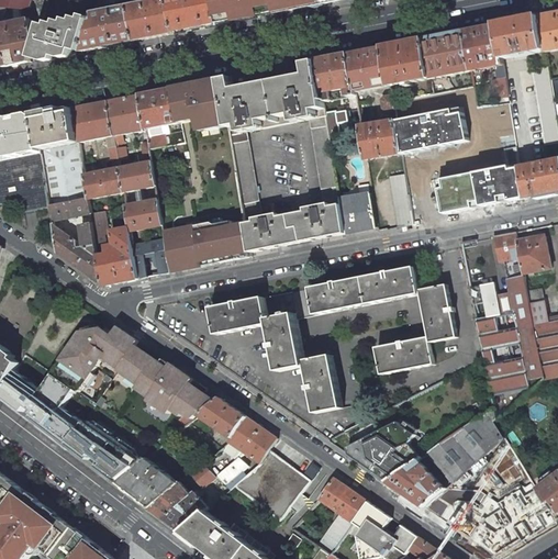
[(173,31),(166,0),(142,0),(125,3),(132,38),(173,31)]
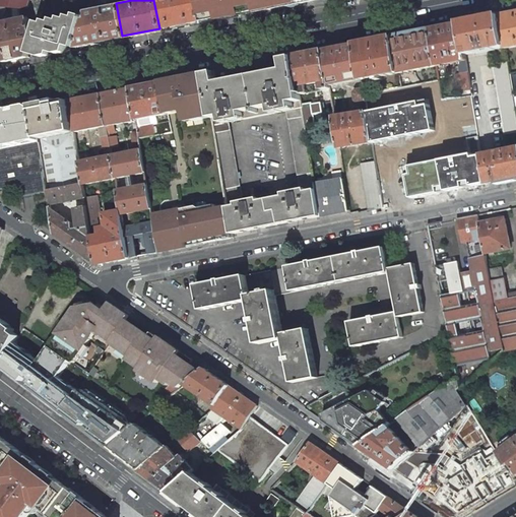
[(153,0),(159,28),(200,20),(196,0),(153,0)]
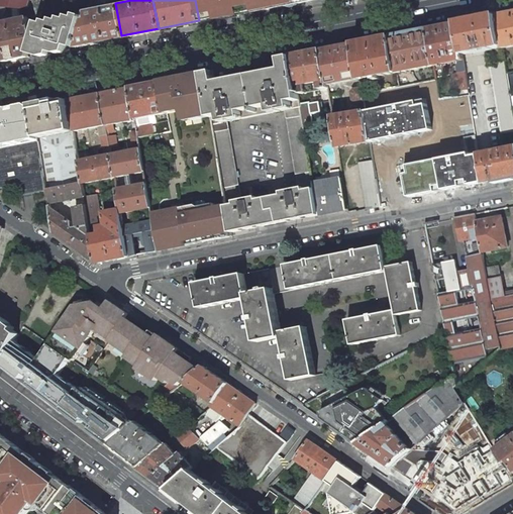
[(195,0),(199,20),(252,9),(250,0),(195,0)]
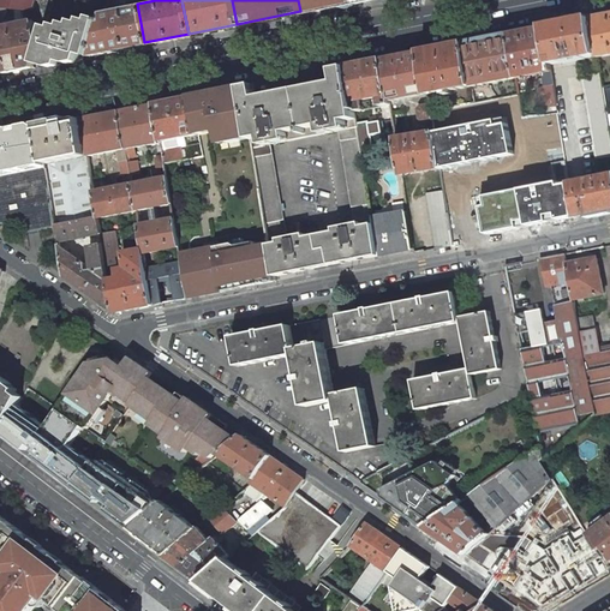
[(298,0),(300,11),(356,0),(298,0)]
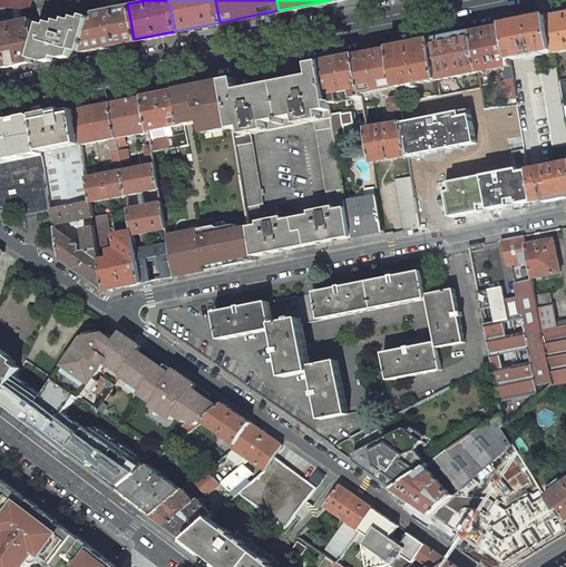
[(80,50),(134,39),(127,3),(93,10),(90,15),(80,50)]
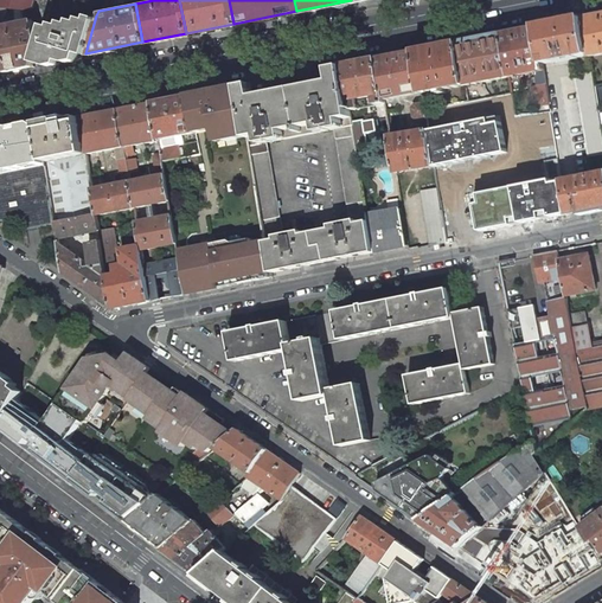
[(8,23),(0,24),(0,69),(24,65),(29,64),(31,56),(36,40),(33,31),(30,18),(19,20),(20,6),(11,5),(8,23)]
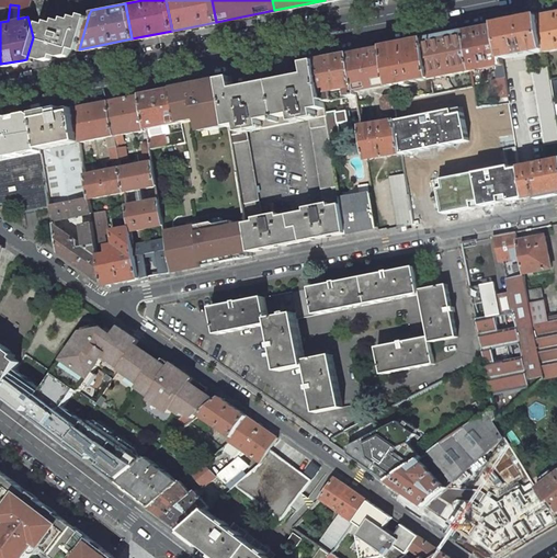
[(556,9),(537,13),(543,47),(543,49),(556,45),(556,9)]
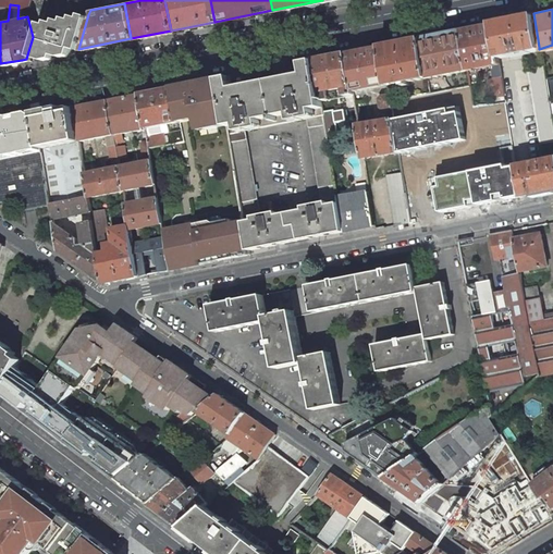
[(71,17),(63,16),(62,20),(54,17),(52,25),(46,23),(37,21),(33,37),(28,51),(36,53),(44,56),(45,56),(53,53),(54,50),(61,52),(70,50),(71,47),(78,49),(88,14),(81,12),(80,16),(72,14),(71,17)]
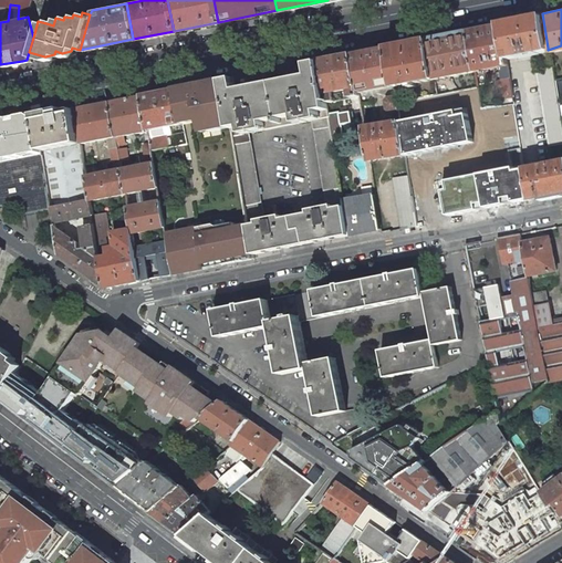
[(542,13),(498,22),(503,56),(548,48),(542,13)]
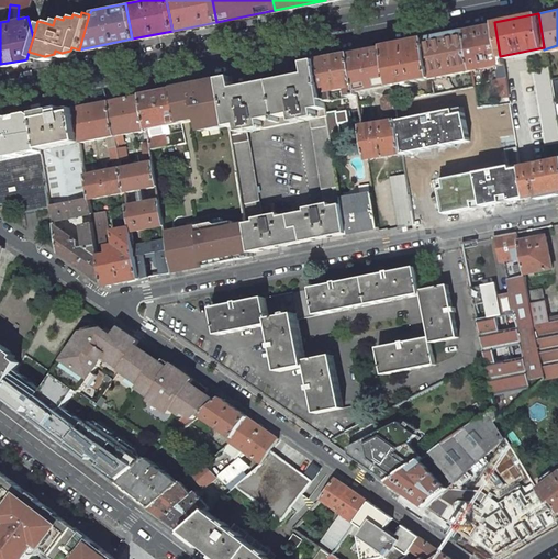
[(494,22),(462,29),(469,68),(491,64),(501,62),(500,56),(494,22)]
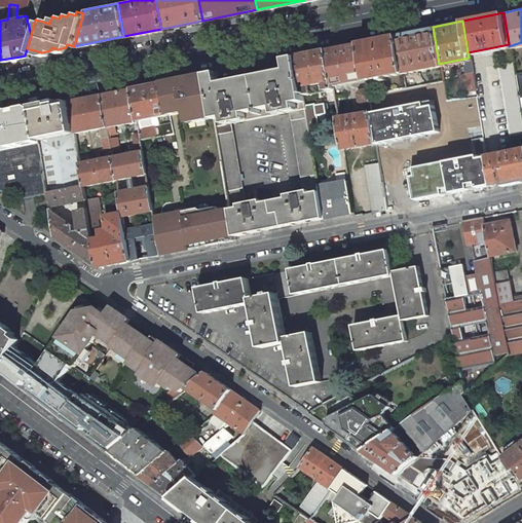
[(433,27),(394,34),(400,71),(439,64),(433,27)]
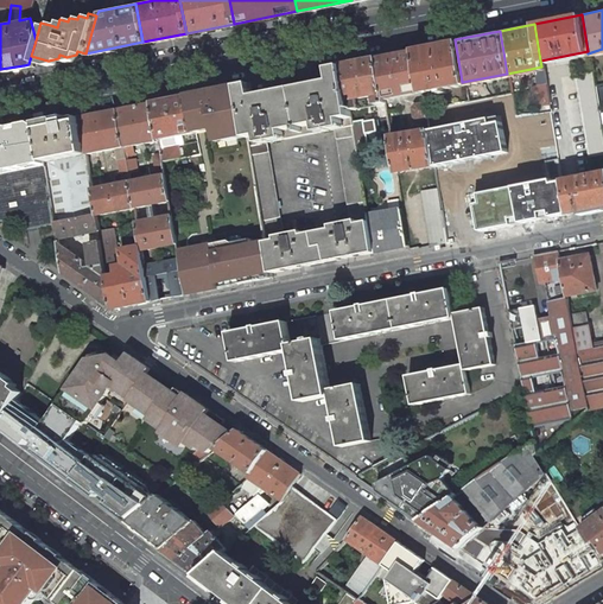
[(455,39),(412,48),(419,89),(462,82),(455,39)]
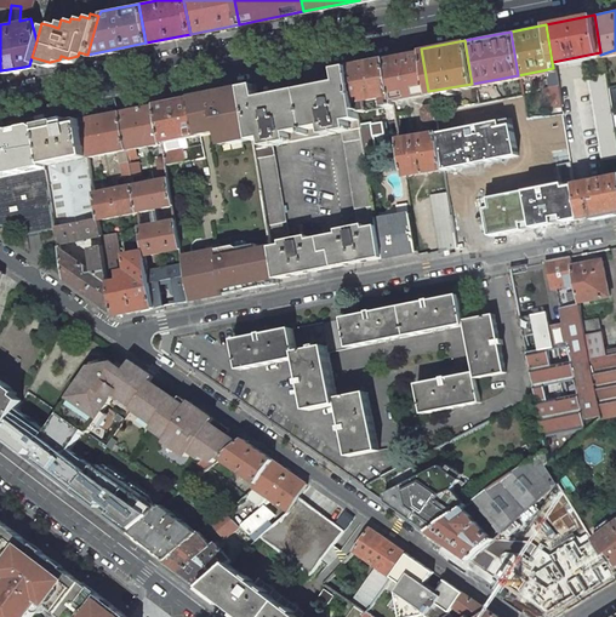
[(421,49),(382,57),(388,100),(428,91),(421,49)]
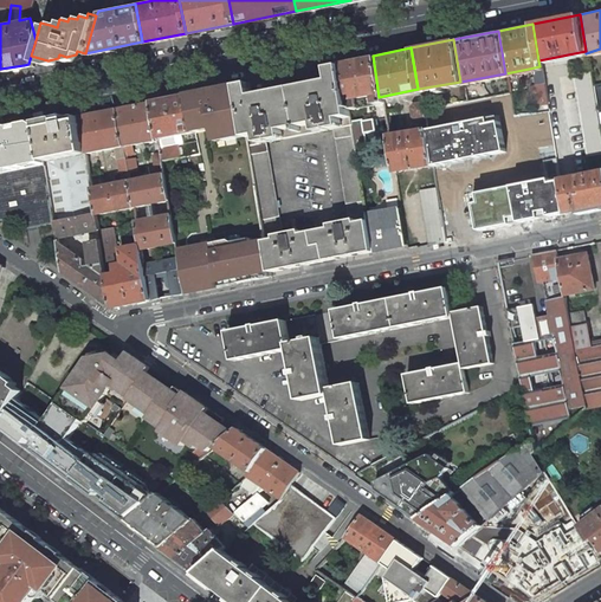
[(373,56),(337,63),(346,107),(380,99),(379,97),(373,56)]
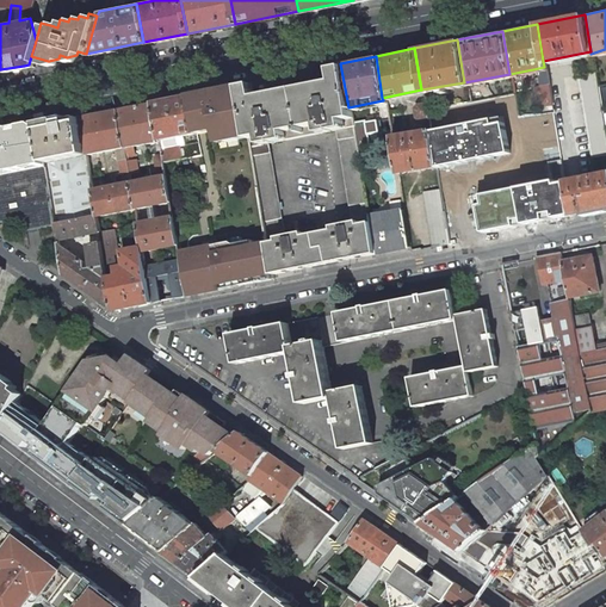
[(249,81),(237,84),(242,115),(246,134),(247,144),(265,141),(334,127),(351,123),(350,121),(348,107),(340,63),(328,66),(331,78),(252,94),(249,81)]
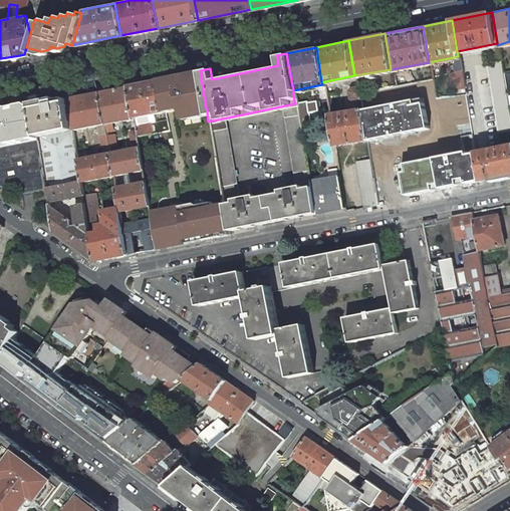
[(458,56),(449,58),(451,69),(454,86),(462,85),(458,56)]
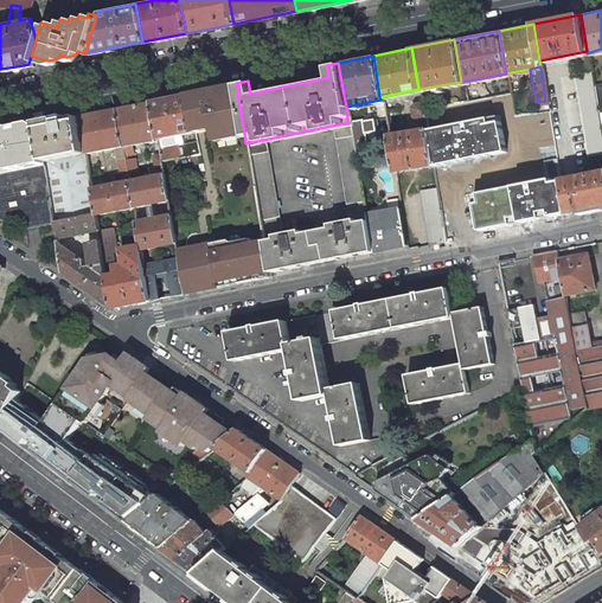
[(601,149),(589,68),(571,71),(584,154),(601,151),(601,149)]
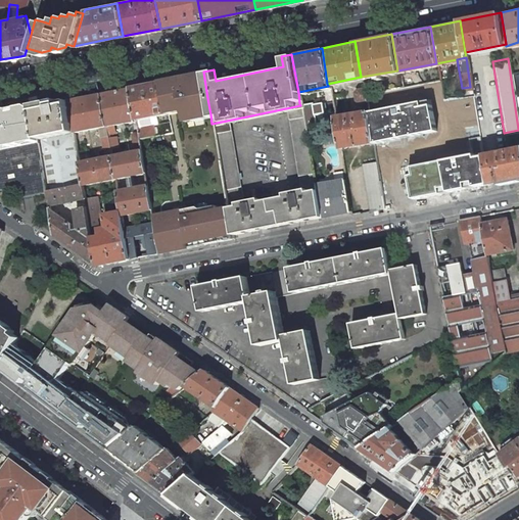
[(172,110),(180,108),(181,116),(188,114),(189,119),(210,114),(207,98),(203,72),(173,78),(174,83),(159,86),(163,111),(172,110)]
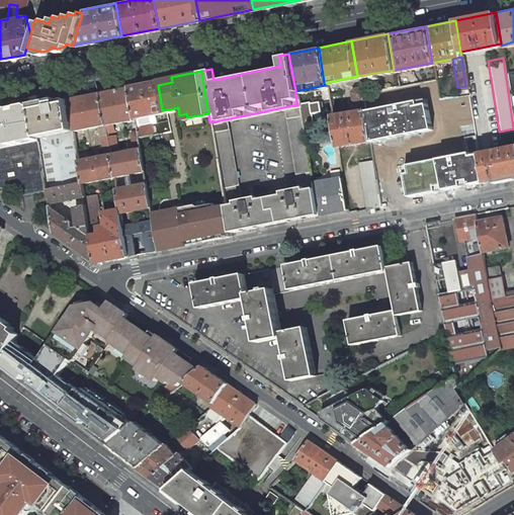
[(158,85),(172,82),(171,77),(157,79),(158,85)]
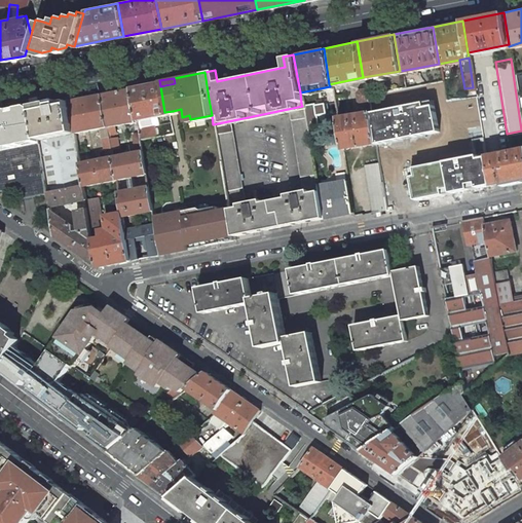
[(159,80),(129,86),(135,118),(150,115),(164,112),(160,86),(159,80)]
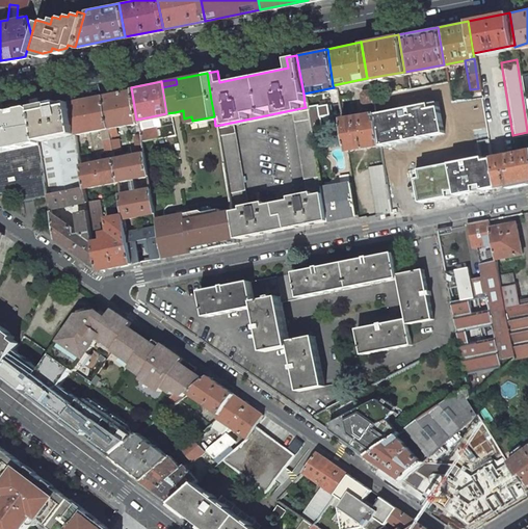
[(131,87),(100,94),(106,126),(136,121),(136,120),(131,87)]
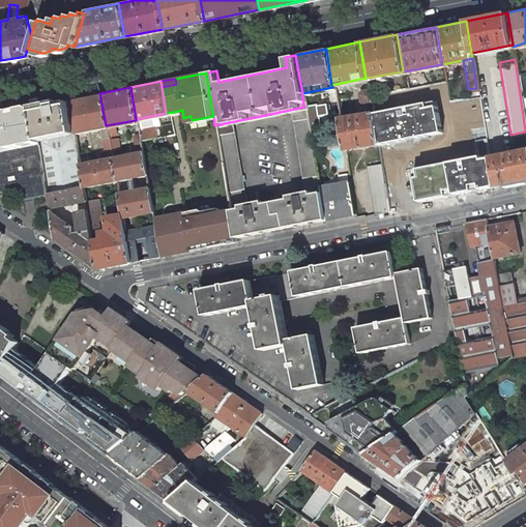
[(367,87),(359,88),(357,91),(358,99),(361,101),(369,100),(368,93),(367,87)]
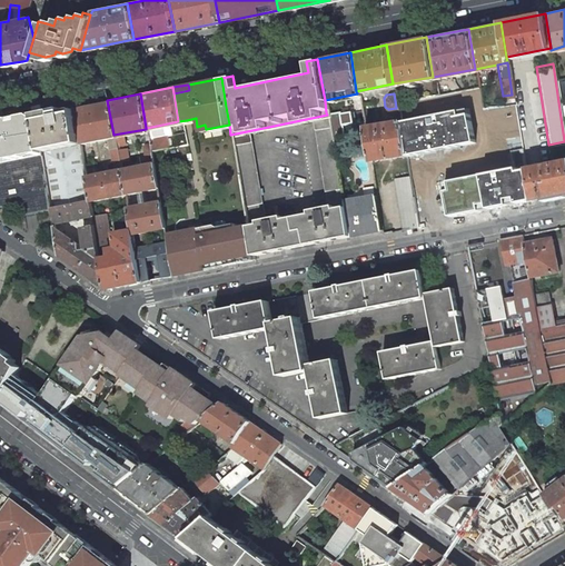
[(107,100),(71,107),(77,141),(114,135),(107,100)]
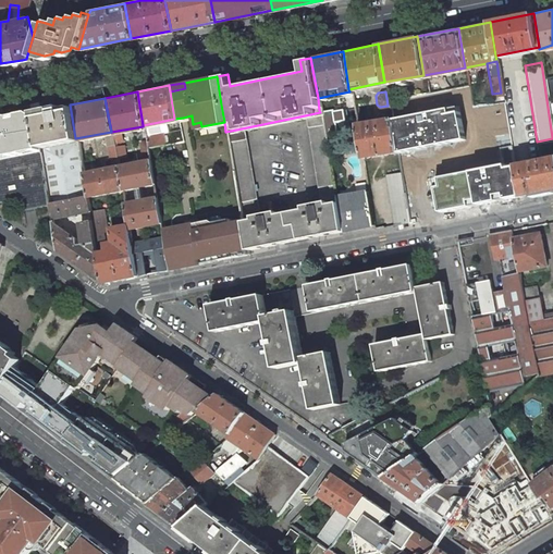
[(70,105),(34,112),(38,146),(75,138),(70,105)]
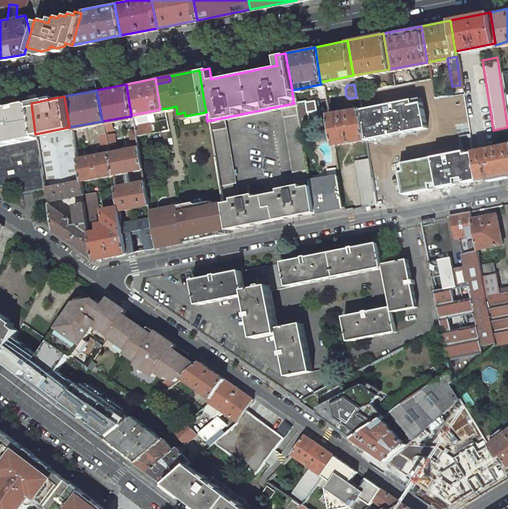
[(417,96),(358,107),(363,138),(423,126),(417,96)]
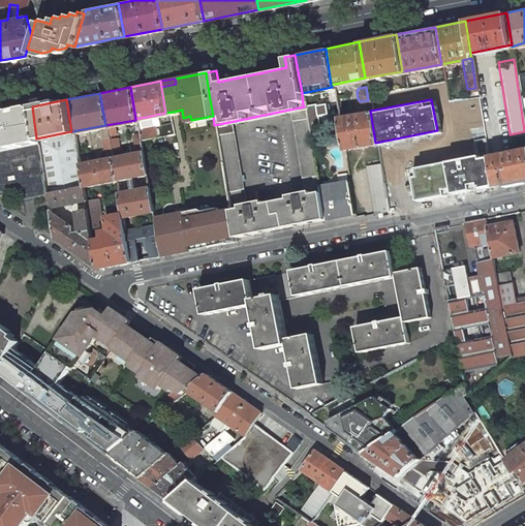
[(313,102),(303,104),(304,106),(307,126),(317,124),(313,102)]
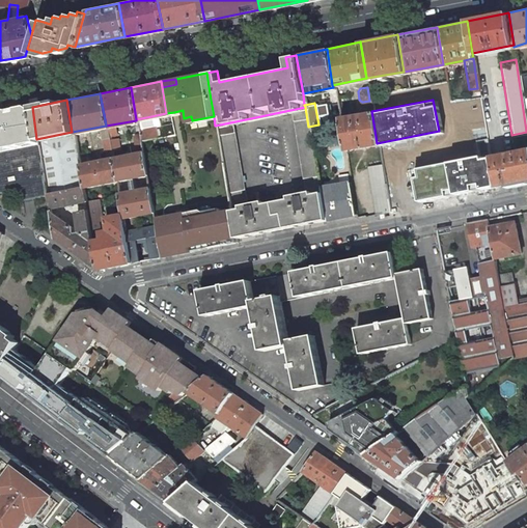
[(0,147),(37,141),(36,139),(32,107),(0,113),(0,147)]
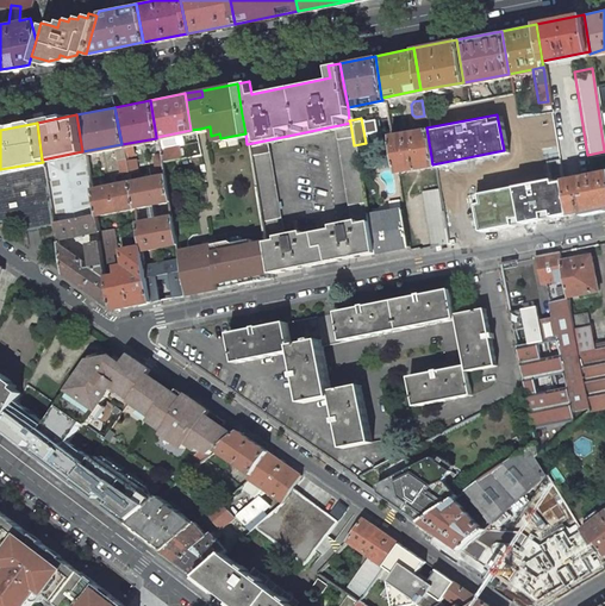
[(350,123),(334,126),(348,219),(355,218),(355,222),(366,219),(365,213),(363,206),(354,145),(350,123)]
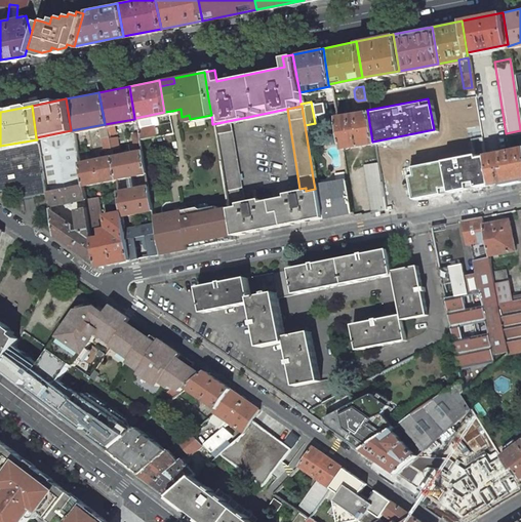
[(367,110),(333,115),(338,142),(338,146),(372,142),(367,110)]
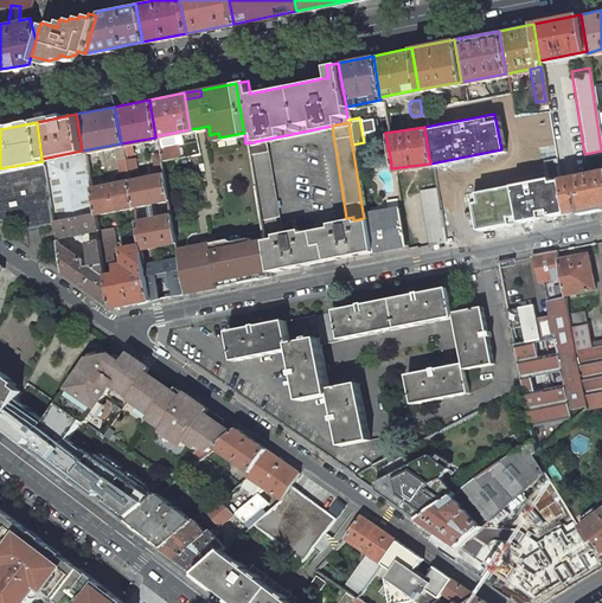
[(173,133),(155,136),(155,138),(158,149),(159,158),(177,154),(173,133)]
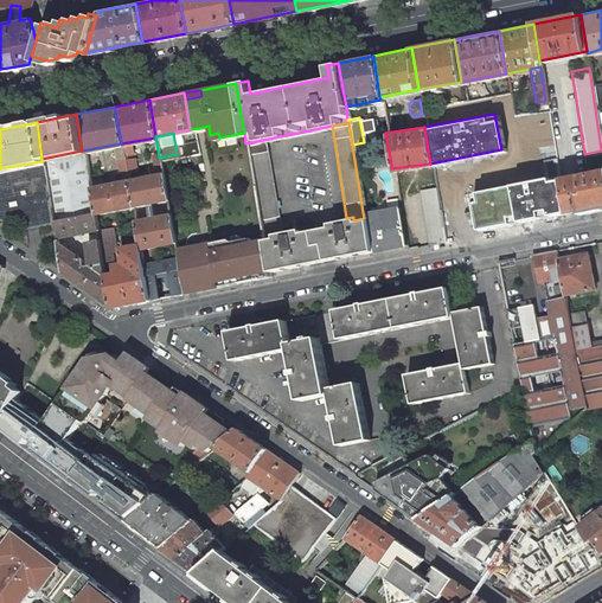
[(263,140),(245,143),(250,171),(253,184),(260,225),(262,238),(271,236),(271,233),(279,231),(263,140)]
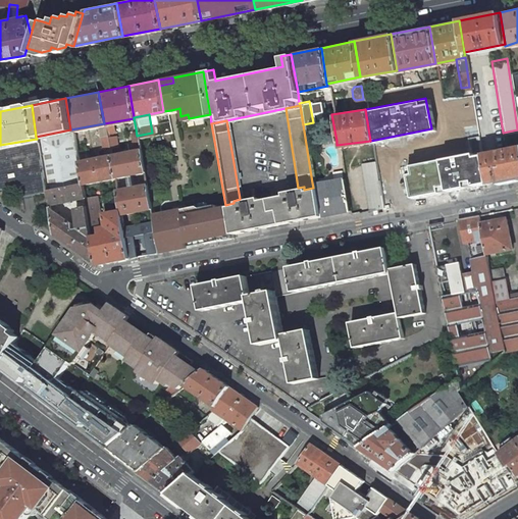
[(136,128),(131,130),(128,133),(132,149),(139,148),(137,136),(136,128)]
